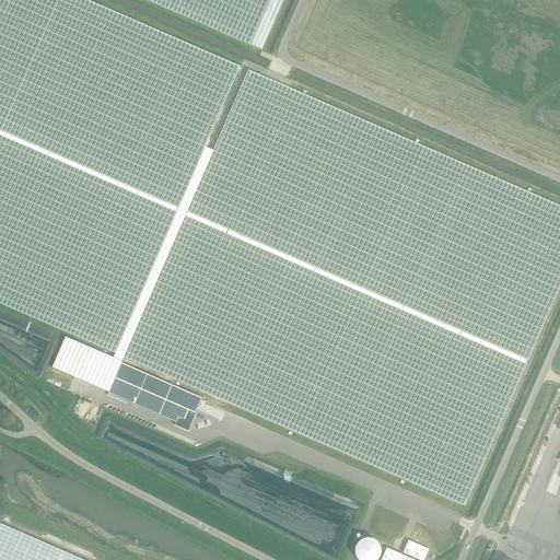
[(124,358),(213,151),(206,148),(241,68),(83,0),(0,0),(0,303),(116,354),(124,358)]
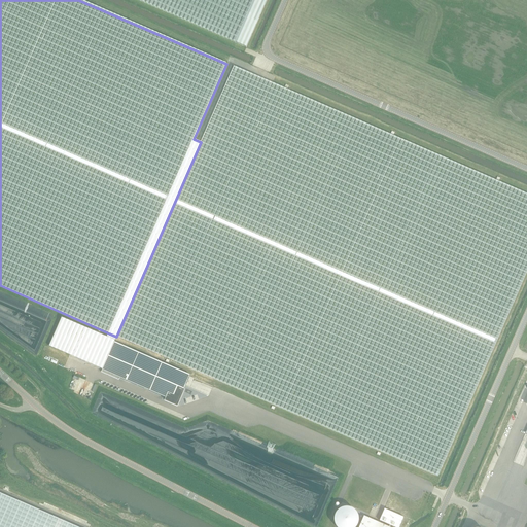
[(137,0),(246,47),(247,46),(267,0),(137,0)]
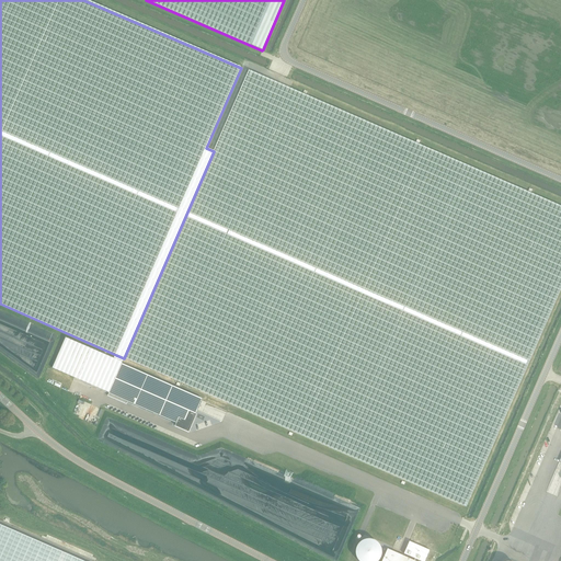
[(560,288),(560,207),(249,71),(214,151),(124,358),(148,368),(466,507),(560,288)]
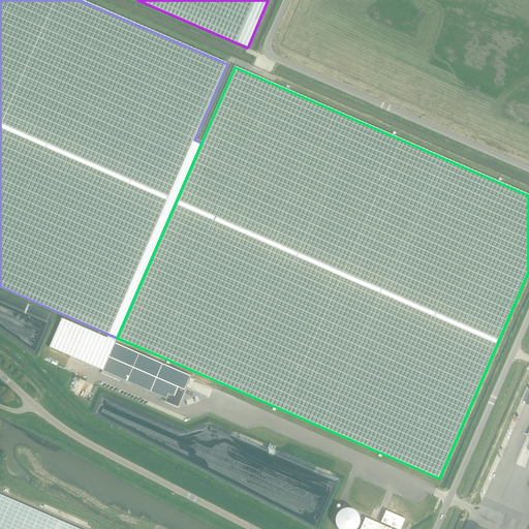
[(117,338),(110,335),(107,339),(62,319),(50,347),(102,371),(101,374),(119,381),(120,379),(166,400),(165,403),(178,408),(185,391),(184,391),(190,376),(137,353),(139,347),(117,338)]
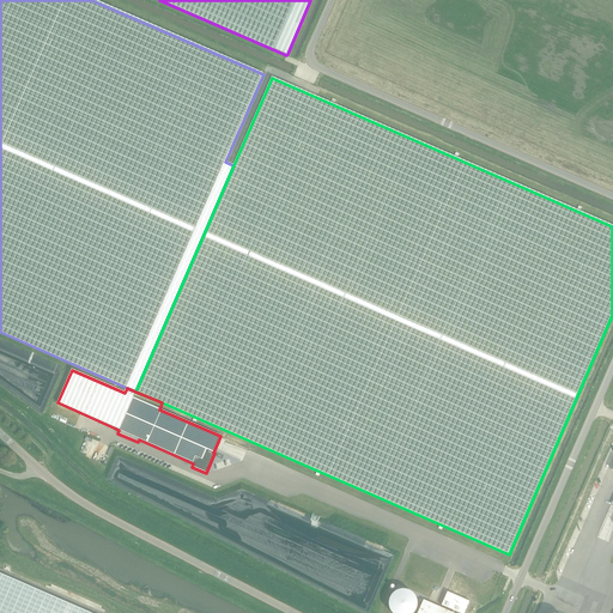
[(0,612),(90,612),(0,574),(0,612)]
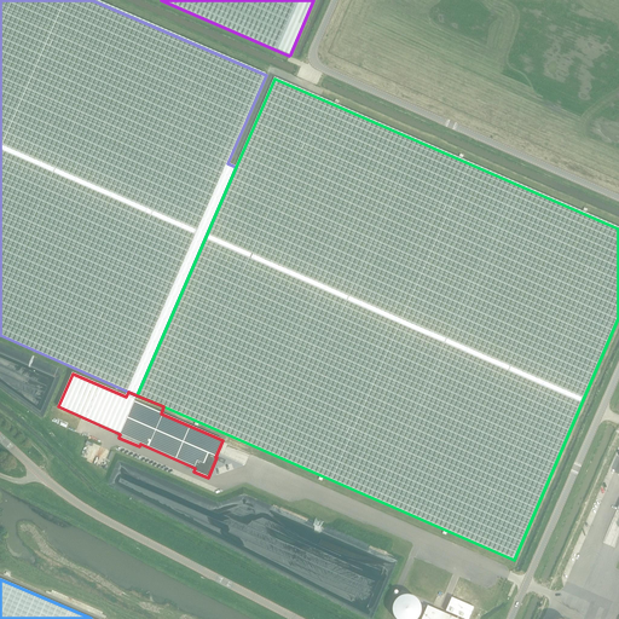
[(412,597),(411,596),(410,596),(409,596),(408,596),(406,596),(405,596),(404,596),(403,596),(401,597),(400,597),(399,597),(399,599),(398,599),(398,600),(397,600),(395,601),(395,602),(394,602),(394,603),(393,605),(393,606),(393,607),(392,608),(392,609),(392,611),(392,612),(392,613),(393,613),(393,614),(393,615),(393,617),(394,618),(418,618),(420,618),(420,617),(421,615),(421,614),(421,613),(421,612),(421,611),(421,609),(421,608),(421,607),(421,606),(420,605),(420,603),(420,602),(418,602),(418,601),(417,601),(417,600),(416,600),(416,599),(415,599),(415,597),(414,597),(412,597)]
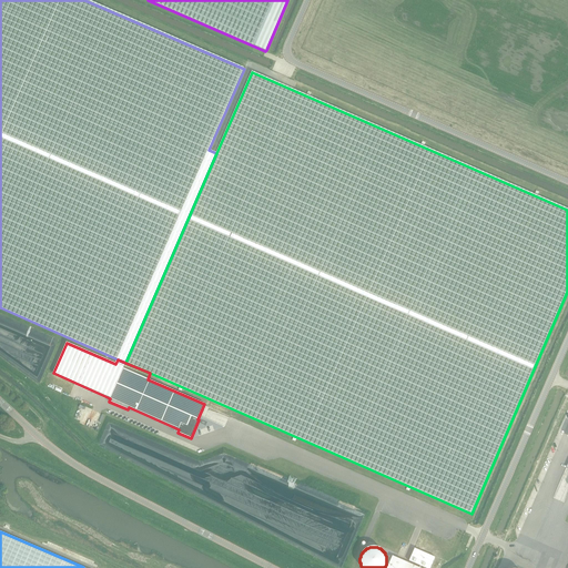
[(414,548),(409,561),(424,567),(430,567),(435,558),(414,548)]
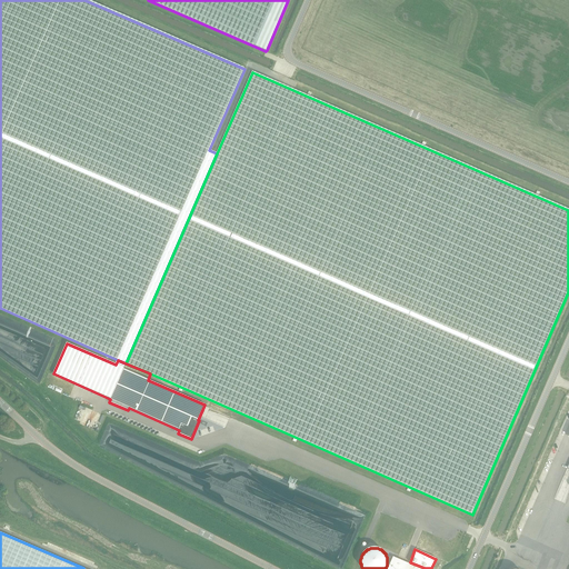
[(419,568),(392,557),(387,568),(419,568)]
